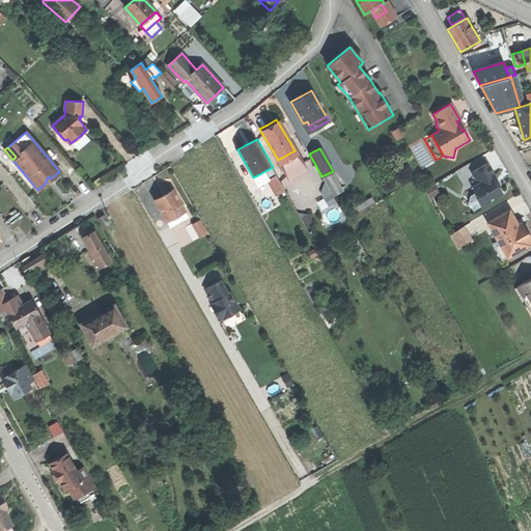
[(475,196),(480,205),(502,193),(497,184),(493,176),(494,175),(486,163),(471,172),(478,184),(472,187),(475,193),(476,195),(475,196)]
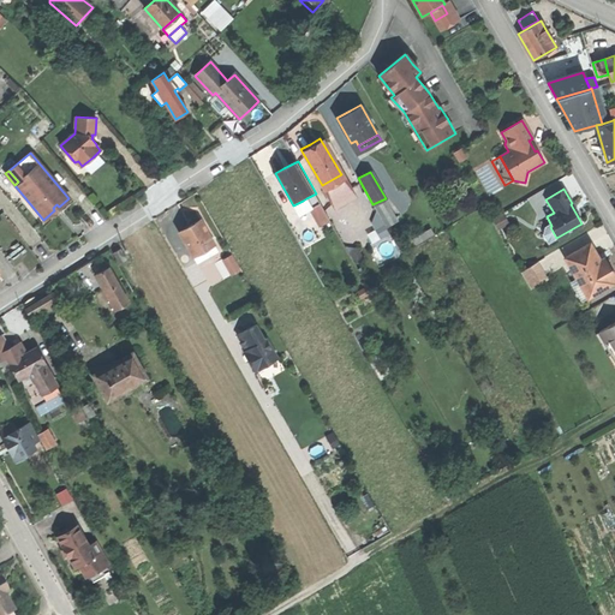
[(332,224),(316,193),(306,198),(323,228),(332,224)]
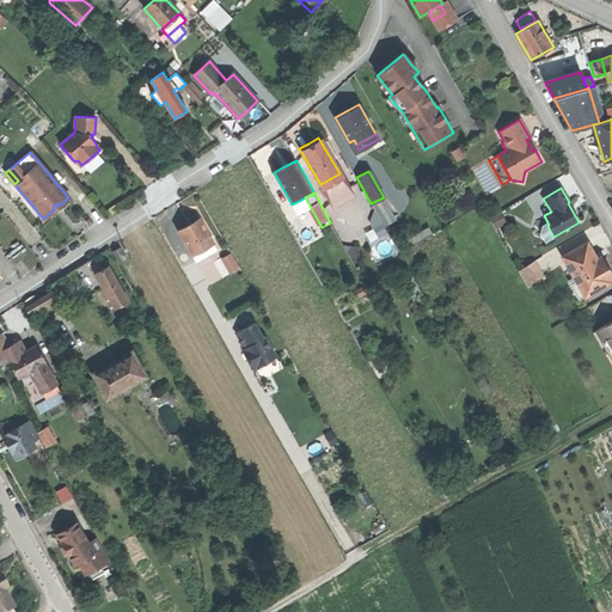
[(393,215),(384,197),(371,203),(381,221),(393,215)]
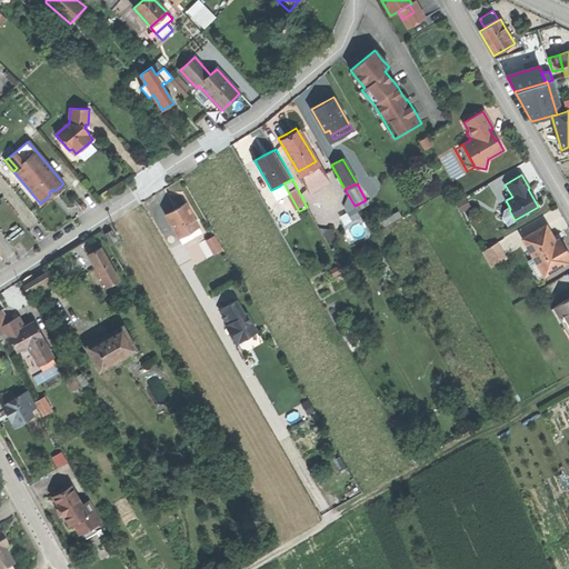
[(287,196),(280,186),(271,190),(277,201),(287,196)]
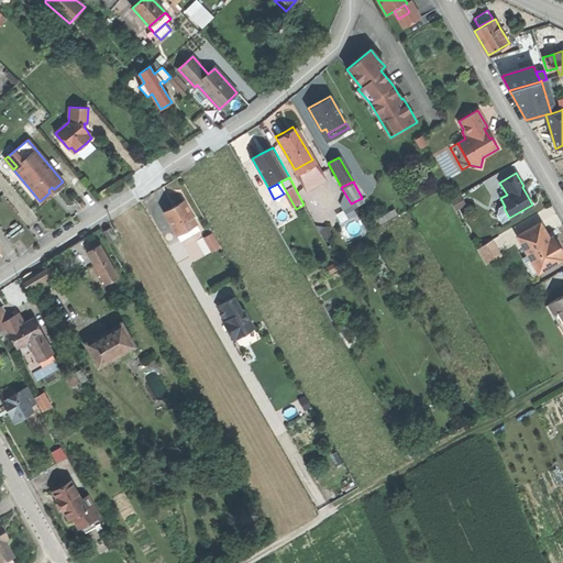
[(451,201),(455,209),(464,205),(460,197),(451,201)]
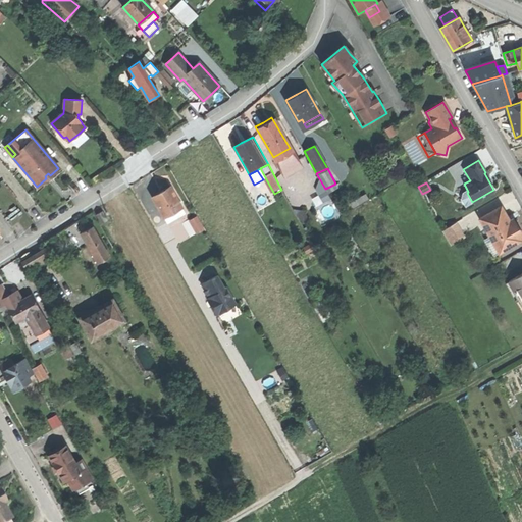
[(158,189),(151,193),(161,212),(179,202),(168,184),(158,189)]
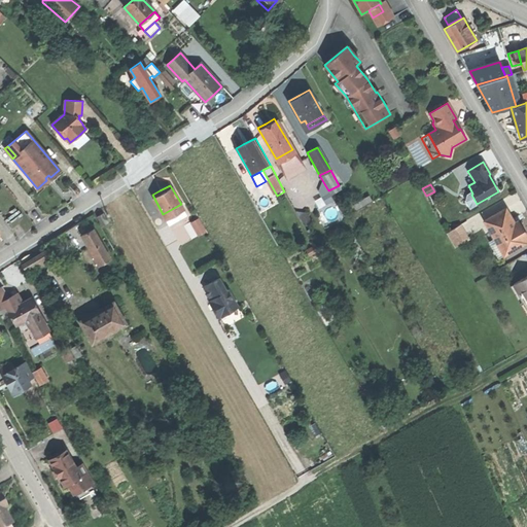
[(469,208),(477,204),(471,195),(472,194),(471,191),(466,194),(464,201),(469,208)]
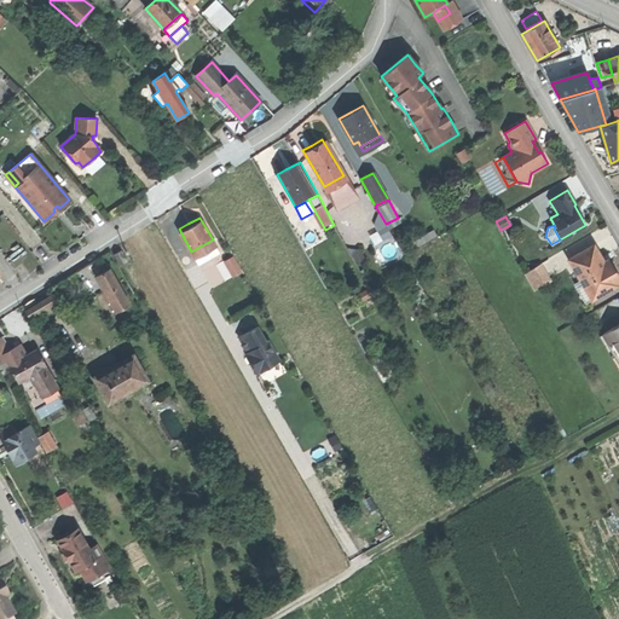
[(217,248),(213,239),(191,252),(196,259),(217,248)]
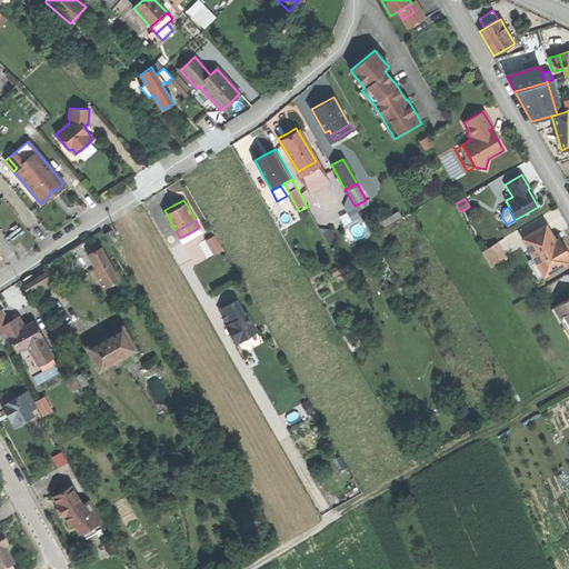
[(523,238),(543,275),(566,262),(565,260),(558,249),(551,237),(545,226),(523,238)]
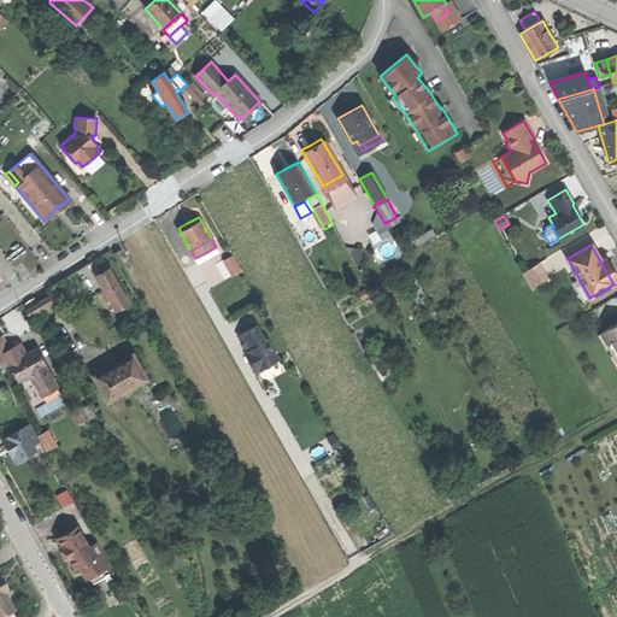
[(113,250),(118,260),(125,257),(119,246),(113,250)]
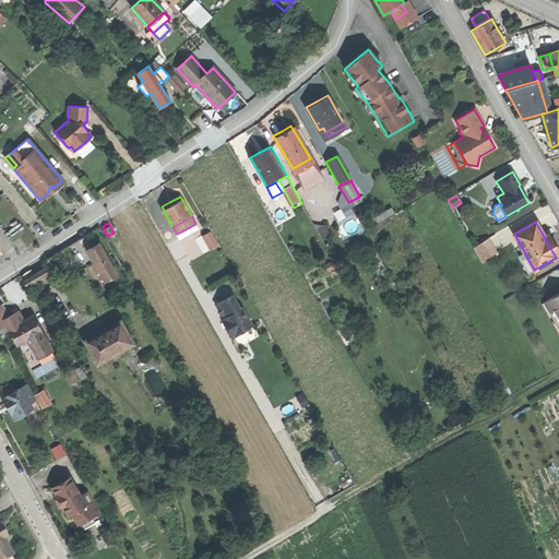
[(213,230),(204,235),(213,250),(221,245),(213,230)]
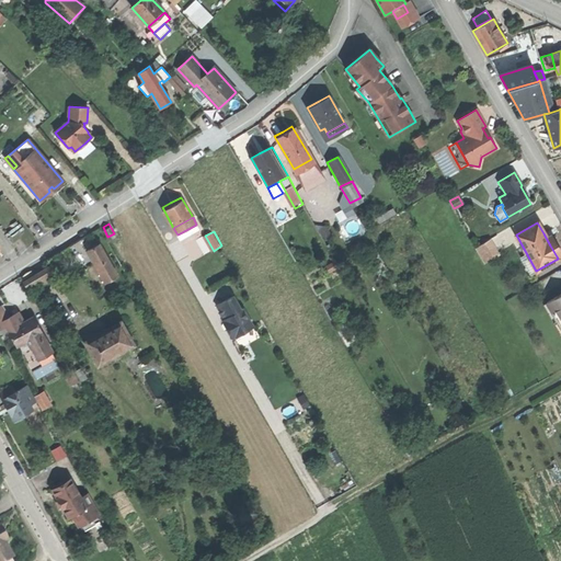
[(547,231),(544,233),(550,245),(554,243),(550,237),(547,231)]
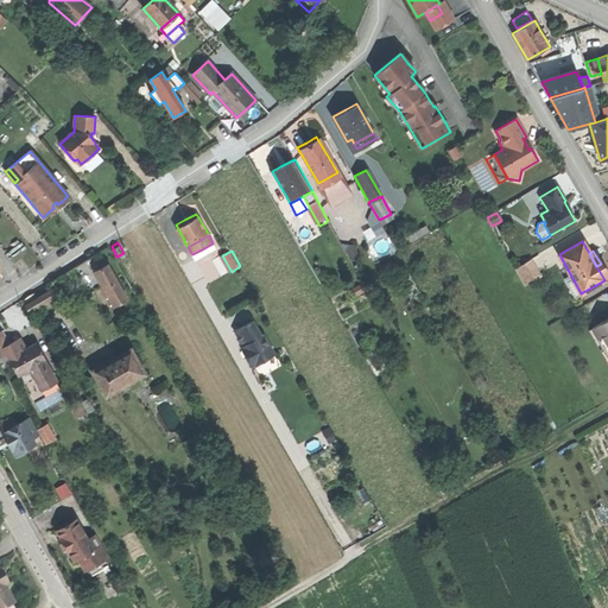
[(514,268),(525,286),(540,277),(531,259),(514,268)]
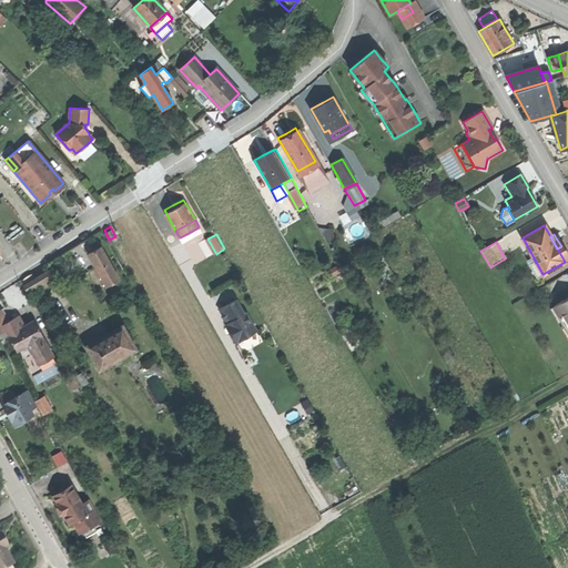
[(88,250),(107,287),(120,281),(100,244),(88,250)]
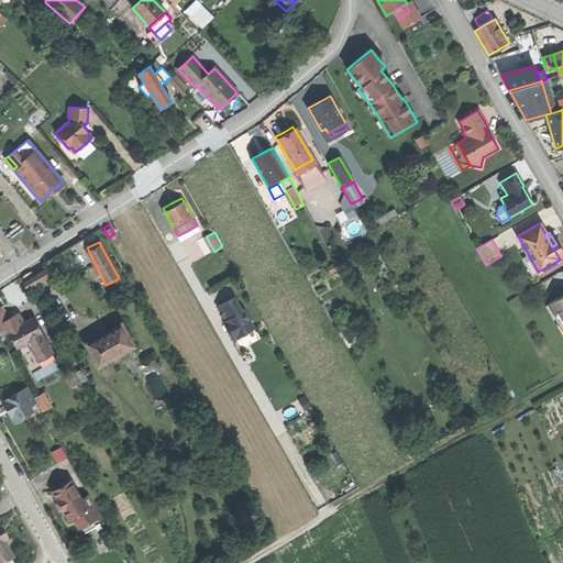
[(562,255),(556,244),(552,246),(559,257),(562,255)]
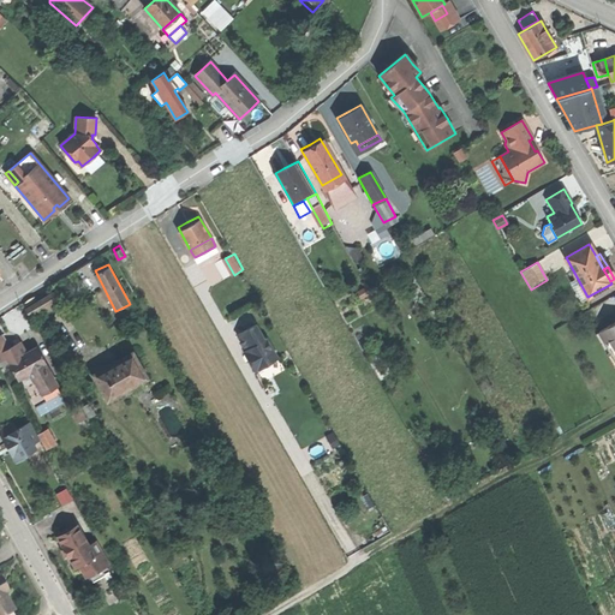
[(27,309),(24,310),(30,320),(64,299),(59,290),(57,291),(27,309)]
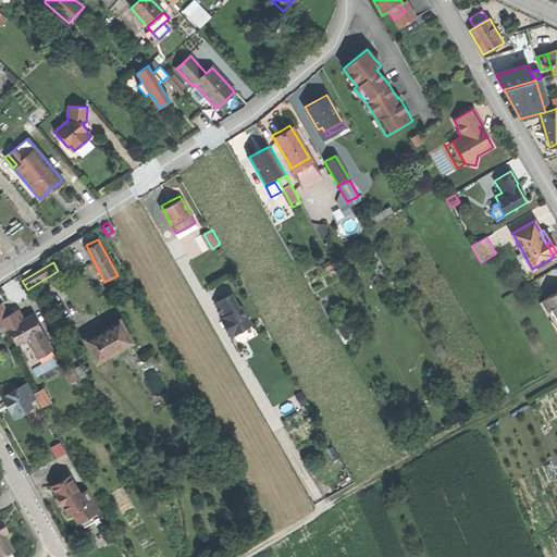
[(556,291),(543,300),(556,325),(556,291)]
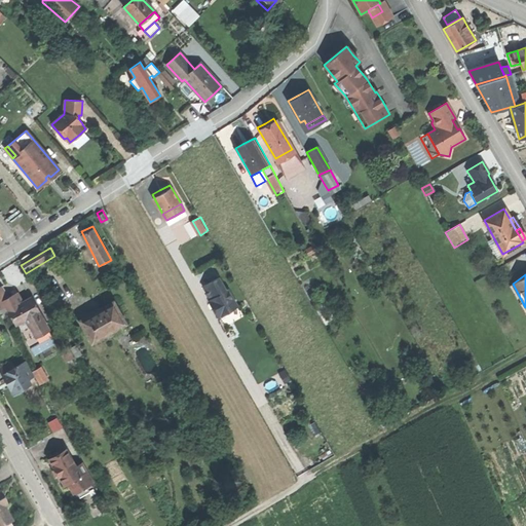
[(211,306),(216,315),(227,310),(228,312),(238,307),(229,290),(226,292),(220,278),(212,283),(204,286),(214,305),(211,306)]
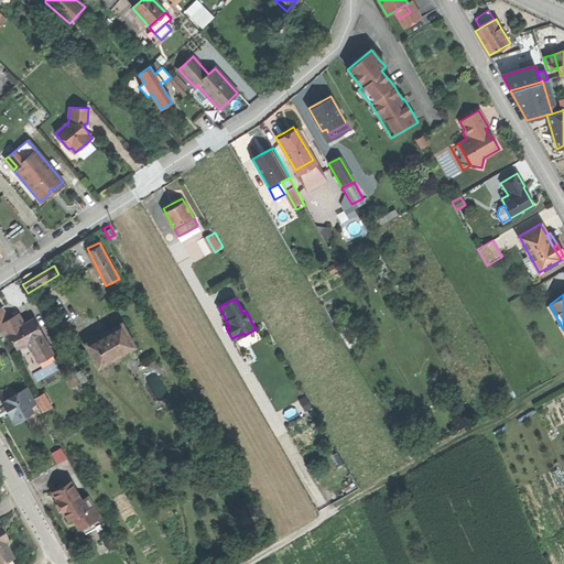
[(0,329),(6,326),(9,332),(22,324),(17,313),(9,317),(2,305),(0,305),(0,329)]
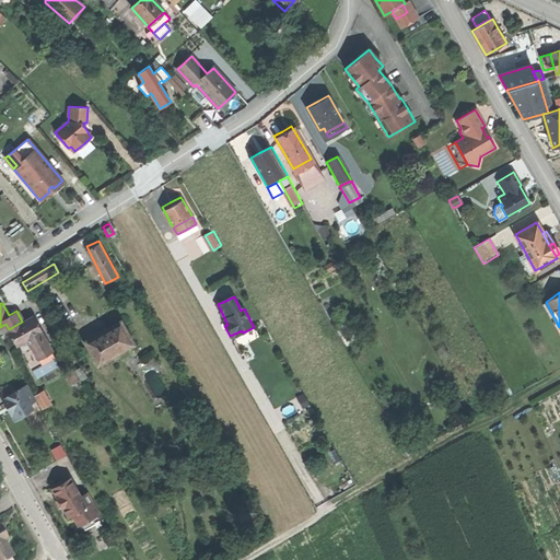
[(22,322),(9,329),(16,342),(26,337),(36,357),(49,349),(31,316),(22,322)]
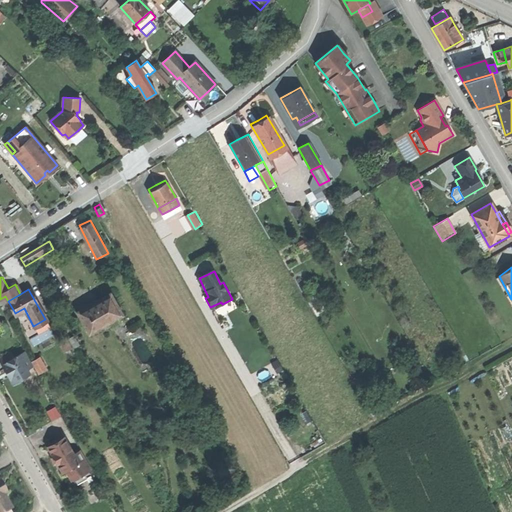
[(112,292),(78,312),(91,335),(126,315),(112,292)]
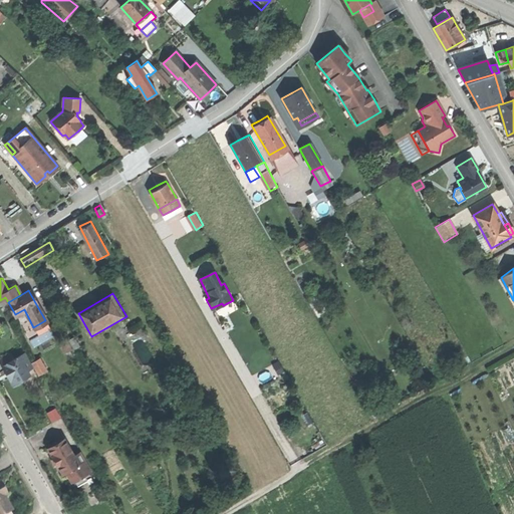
[(22,345),(10,352),(13,359),(26,352),(22,345)]
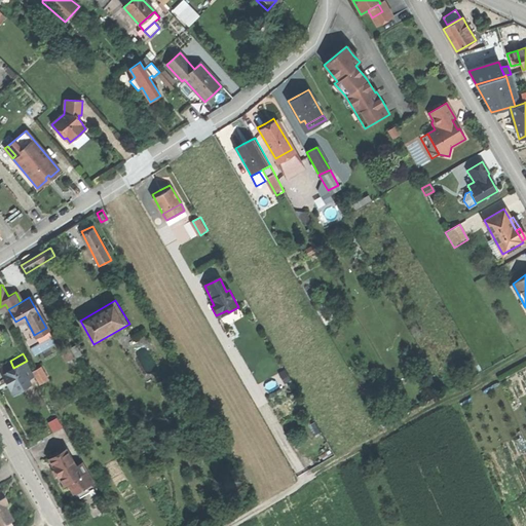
[(10,361),(0,365),(0,372),(4,379),(7,378),(10,384),(7,386),(11,395),(24,387),(23,383),(26,385),(30,383),(30,379),(29,378),(34,375),(27,361),(13,368),(10,361)]
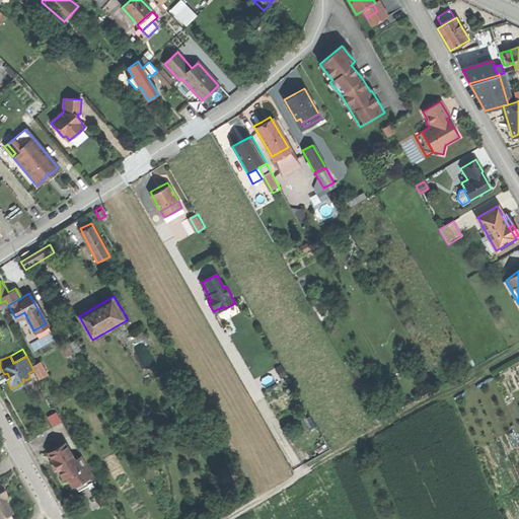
[(66,442),(50,451),(58,466),(64,476),(66,475),(72,472),(77,483),(93,474),(83,455),(75,459),(66,442)]
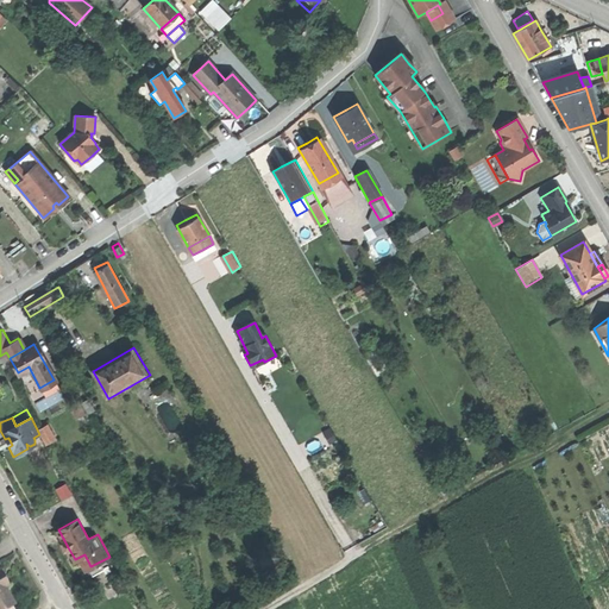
[(83,570),(90,566),(85,554),(77,558),(83,570)]
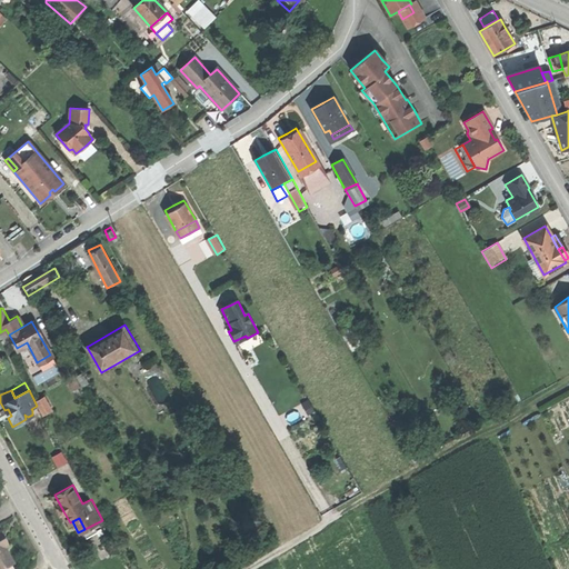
[(0,565),(10,559),(2,546),(0,540),(0,565)]
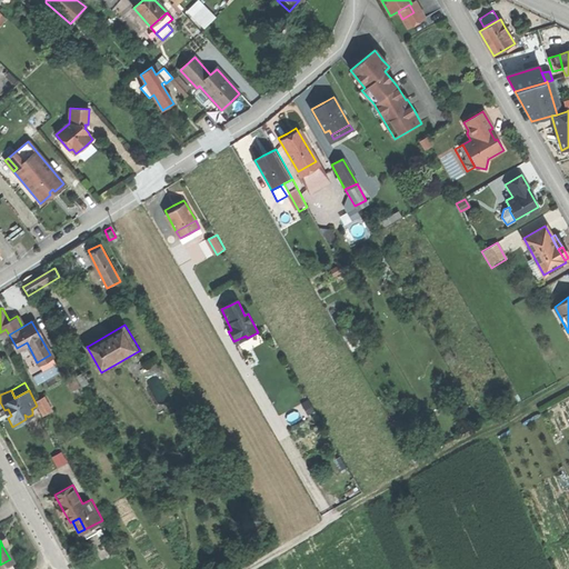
[(0,568),(5,568),(13,565),(10,559),(0,565),(0,568)]
